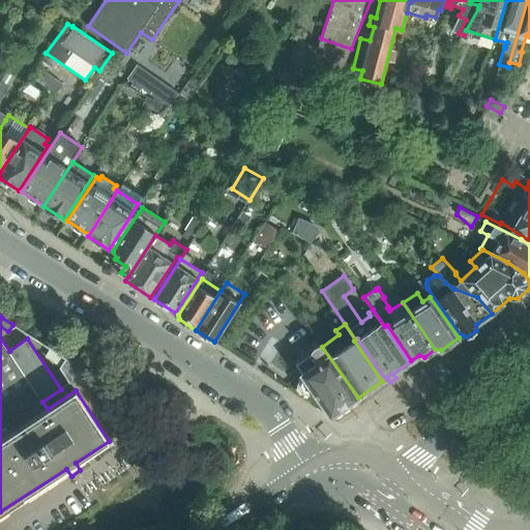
[(358,398),(322,347),(322,346),(296,363),(302,373),(300,374),(302,377),(298,380),(297,385),(302,393),(308,394),(313,392),(330,417),(358,398)]
